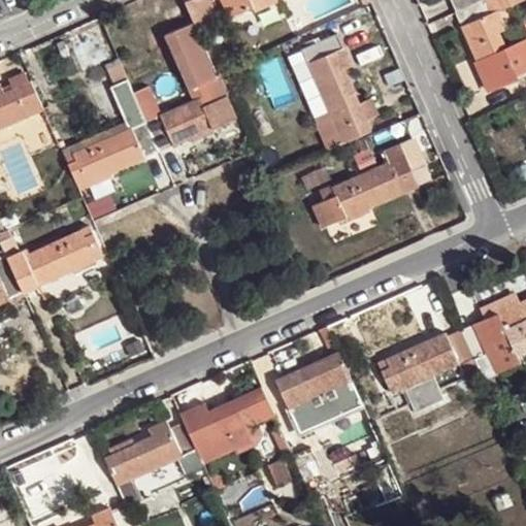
[(184,0),(182,1),(195,30),(216,21),(206,0),(184,0)]
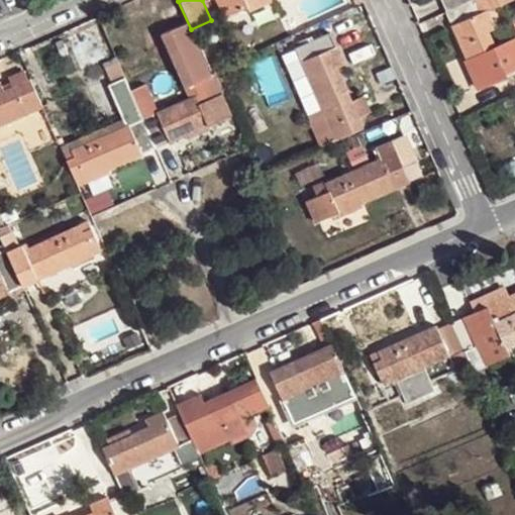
[(216,0),(223,15),(243,6),(244,9),(265,0),(216,0)]
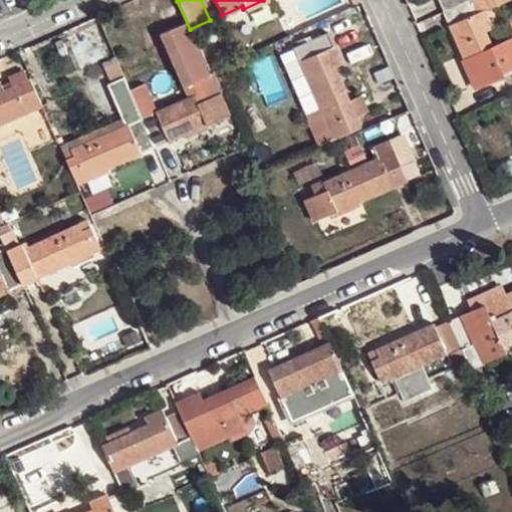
[(438,0),(443,10),(466,0),(438,0)]
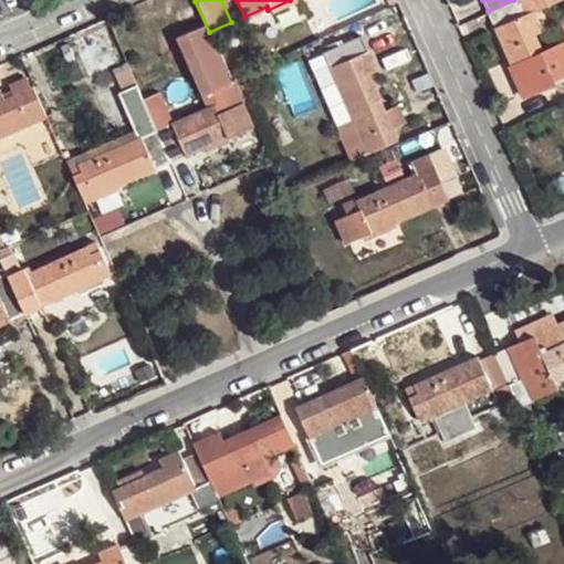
[(513,0),(488,11),(507,55),(526,98),(554,87),(533,37),(543,31),(529,0),(513,0)]
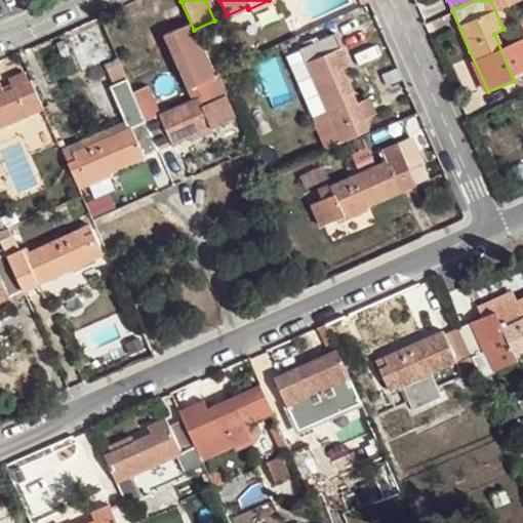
[(161,32),(190,97),(202,92),(204,99),(220,93),(225,91),(214,69),(211,70),(189,19),(161,32)]
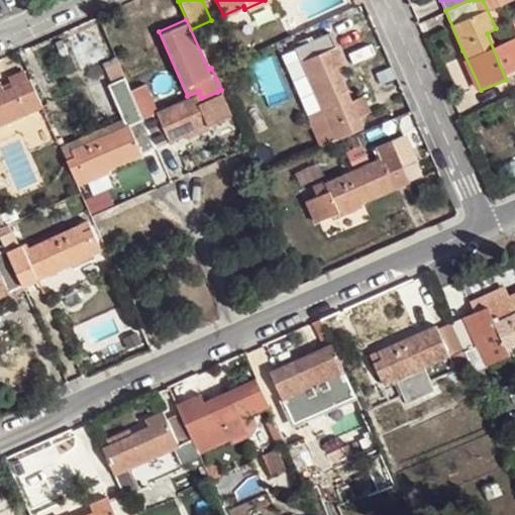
[(356,112),(349,99),(342,82),(334,65),(343,61),(328,28),(294,44),(334,137),(362,125),(356,112)]
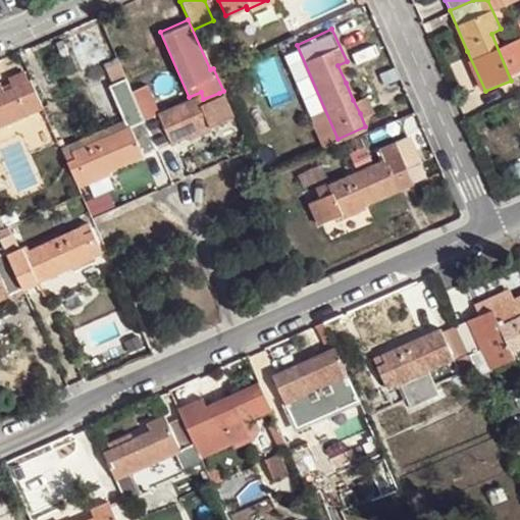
[(0,122),(39,105),(27,79),(23,80),(19,70),(5,78),(10,86),(1,91),(0,89),(0,122)]
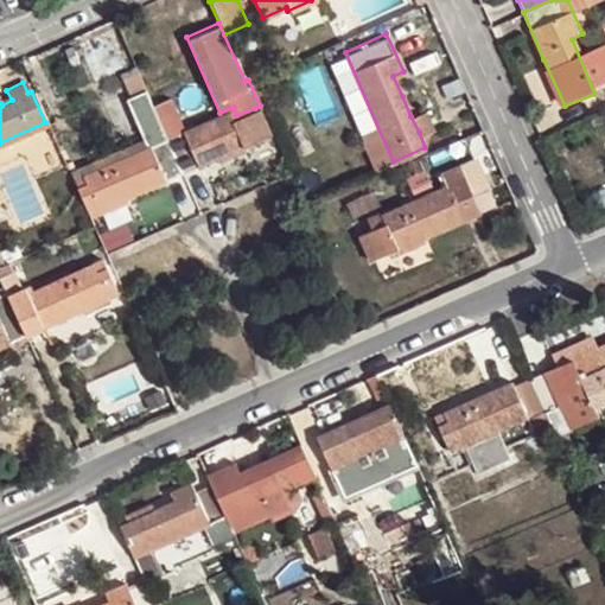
[(144,146),(71,179),(87,212),(93,210),(95,214),(122,201),(121,198),(178,172),(163,138),(141,89),(122,99),(144,146)]
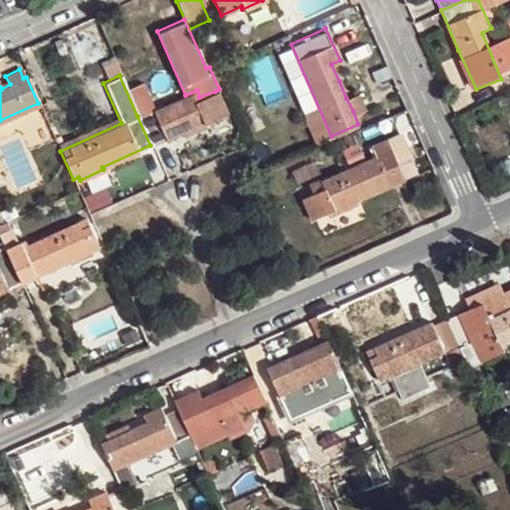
[(185,95),(137,116),(150,145),(179,132),(181,135),(204,125),(203,121),(223,112),(215,91),(199,97),(197,90),(185,95)]
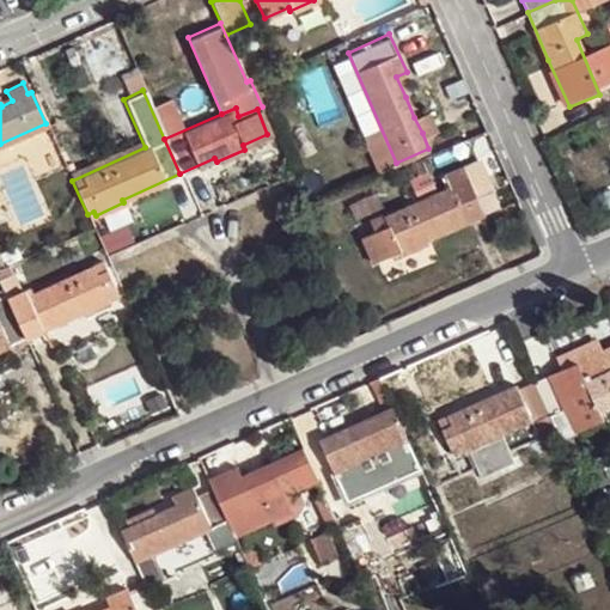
[(434,108),(414,117),(422,133),(443,126),(434,108)]
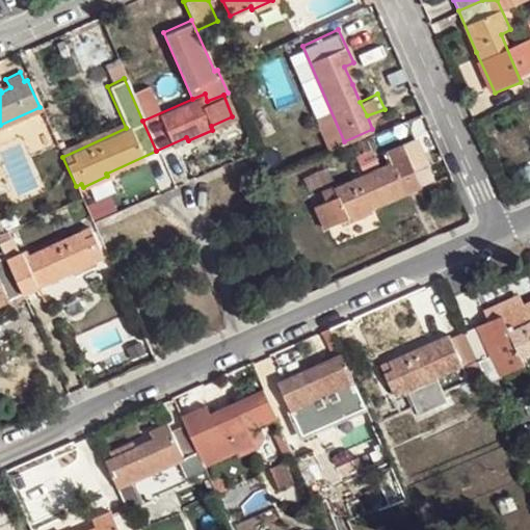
[(326,201),(315,206),(324,227),(346,217),(349,220),(372,210),(370,206),(421,184),(403,143),(385,151),(390,162),(323,191),(326,201)]
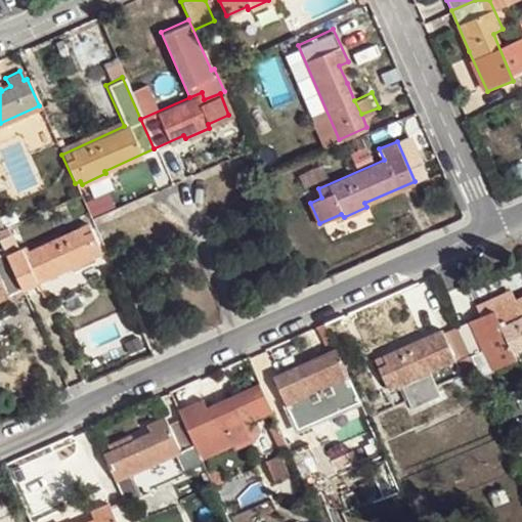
[(47,215),(27,224),(36,243),(56,232),(47,215)]
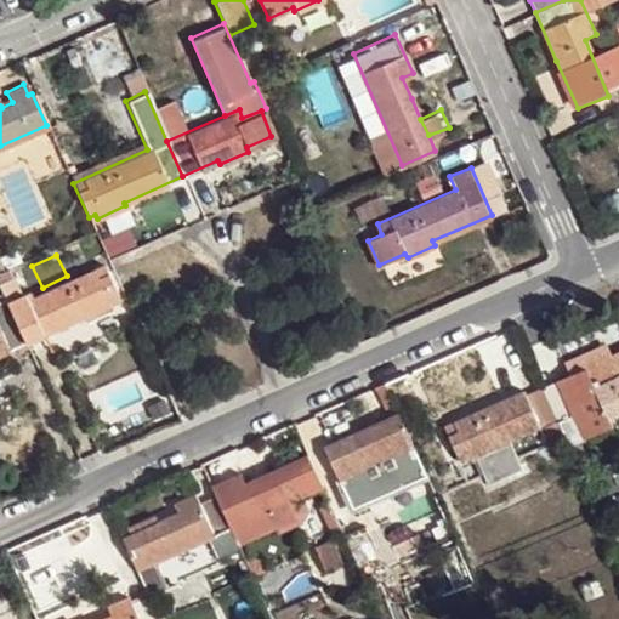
[(22,271),(0,280),(0,287),(10,308),(26,344),(83,318),(84,321),(97,316),(111,310),(109,306),(119,302),(103,268),(34,299),(22,271)]
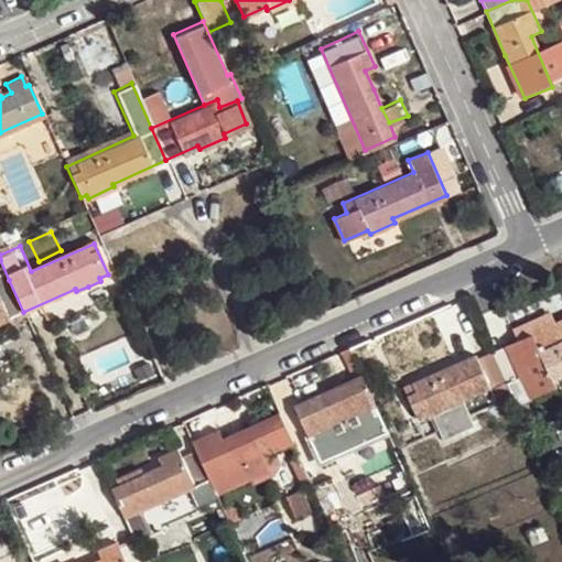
[(0,321),(23,312),(9,280),(0,283),(0,321)]
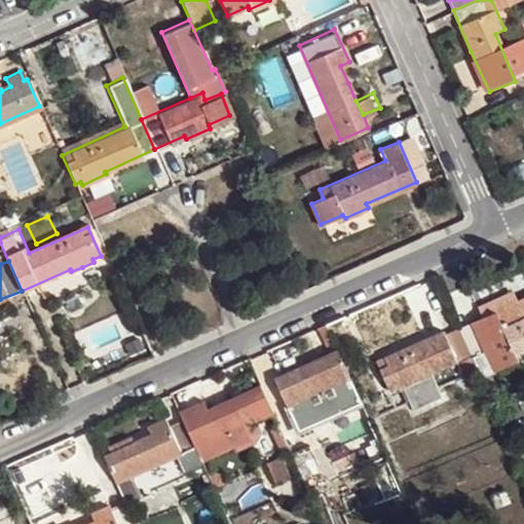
[(492,312),(454,328),(466,356),(468,358),(480,351),(476,343),(498,334),(502,342),(523,333),(523,298),(515,303),(514,300),(490,309),(492,312)]
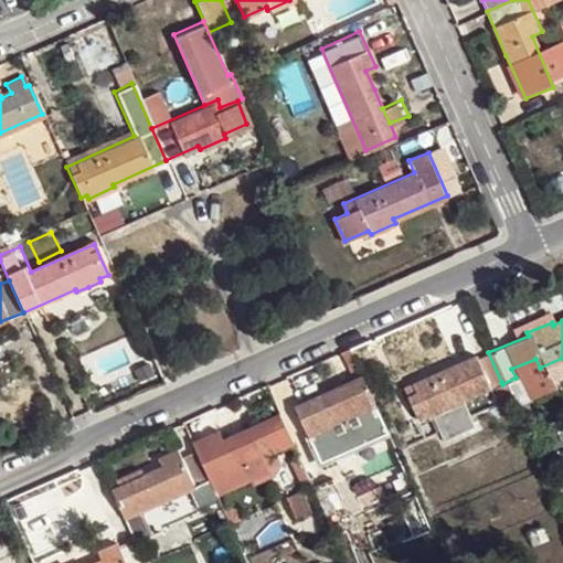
[(501,382),(488,352),(473,360),(471,358),(435,373),(400,389),(414,421),(424,416),(424,418),(448,409),(448,405),(501,382)]
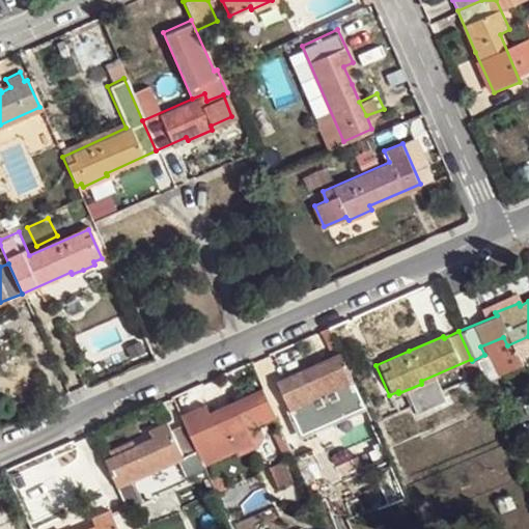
[(347,384),(335,356),(298,372),(261,389),(274,418),(347,384)]
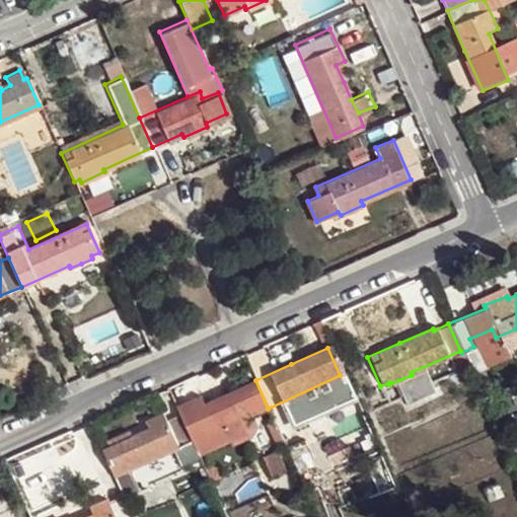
[(268,409),(255,380),(229,392),(203,404),(199,396),(175,408),(178,416),(191,442),(196,451),(198,457),(247,435),(241,421),(268,409)]
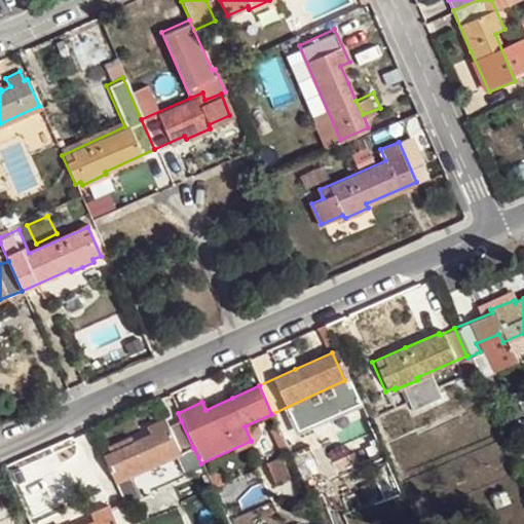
[(193,448),(181,421),(166,428),(163,423),(154,427),(145,431),(148,437),(103,457),(116,485),(193,448)]
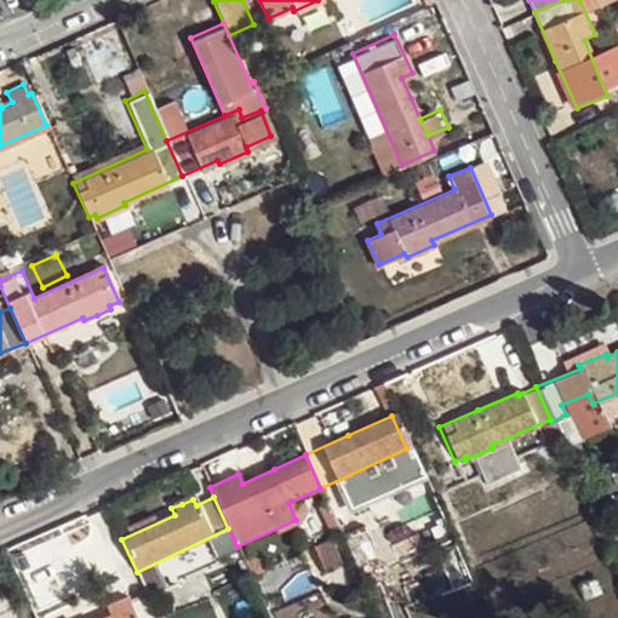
[(333,519),(325,522),(333,542),(342,538),(333,519)]
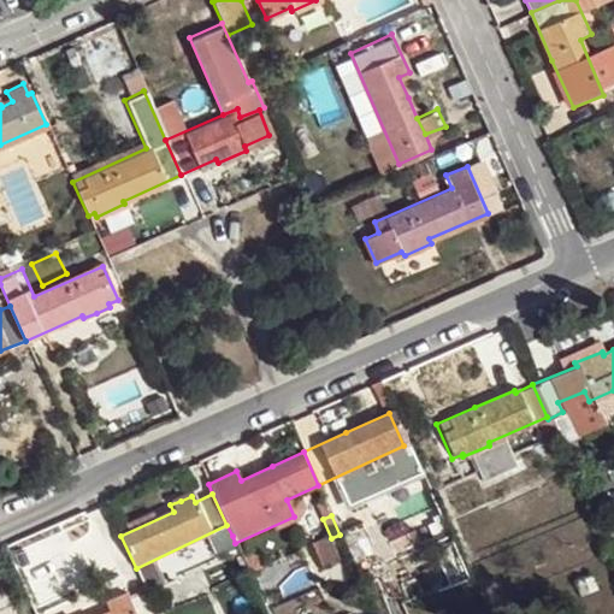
[(337,561),(328,538),(311,547),(320,568),(337,561)]
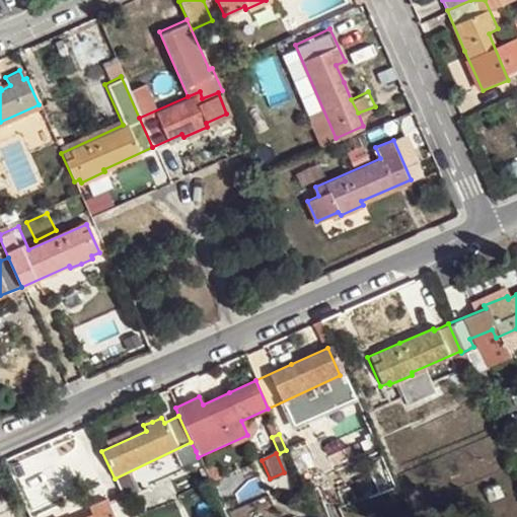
[(131,516),(126,503),(112,509),(108,501),(99,505),(90,508),(93,516),(90,516),(131,516)]
